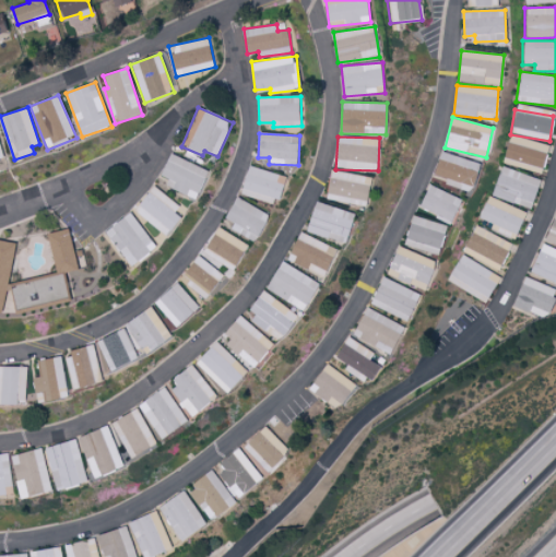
[(549,145),(508,137),(501,165),(543,174),(549,145)]
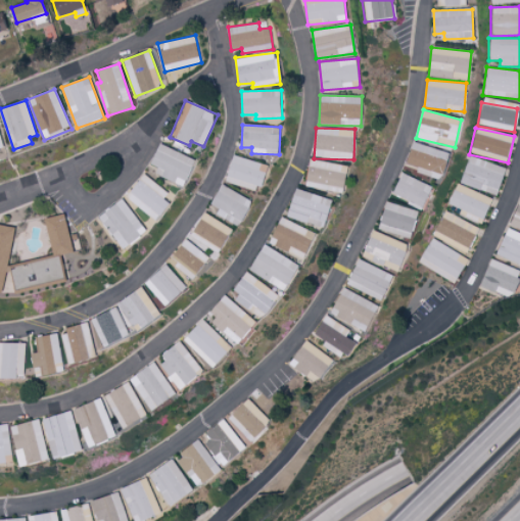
[(407,163),(418,168),(417,173),(441,180),(450,153),(413,142),(407,163)]
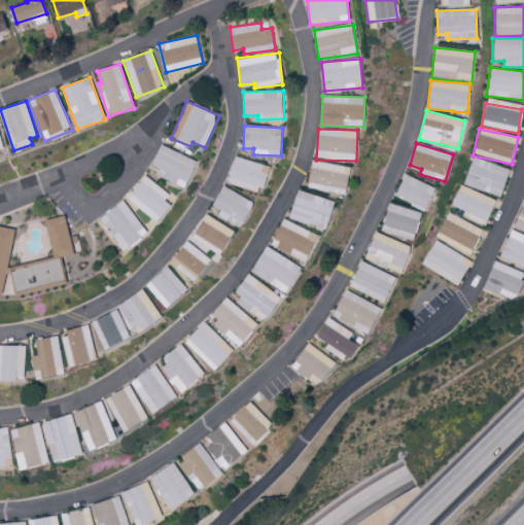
[(185,188),(198,162),(161,145),(151,166),(159,169),(156,175),(185,188)]
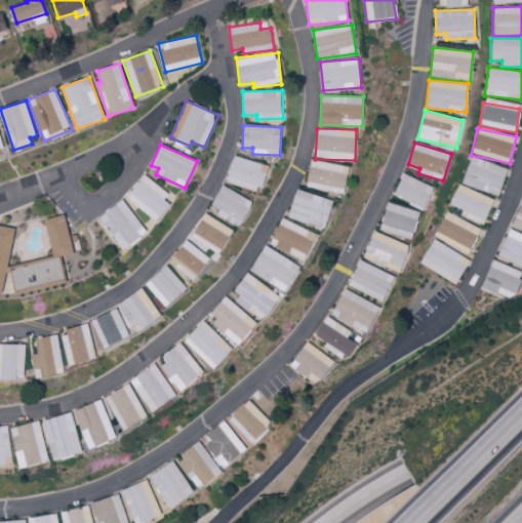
[(261,193),(269,166),(234,156),(226,183),(261,193)]
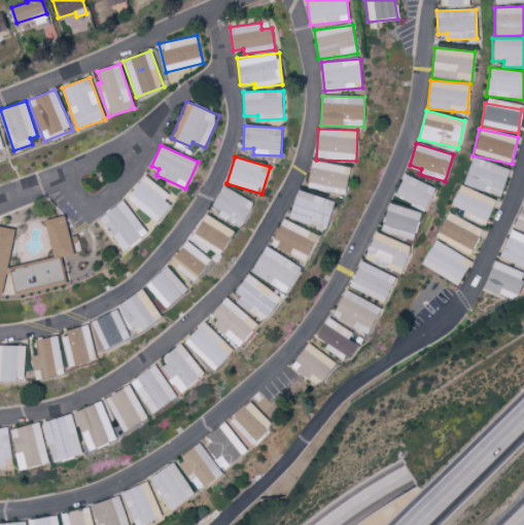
[(510,170),(472,158),(462,185),(500,198),(510,170)]
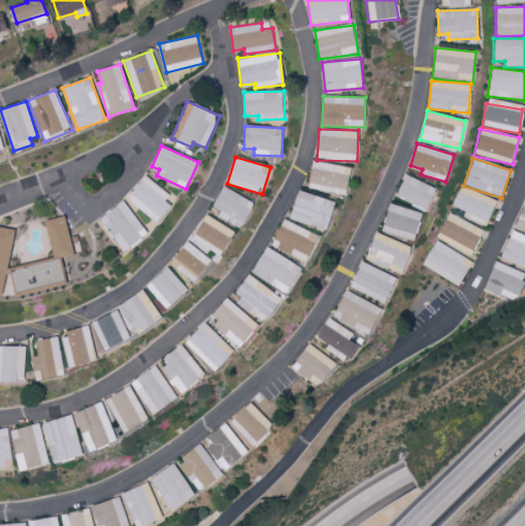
[(353,168),(314,160),(308,186),(347,194),(353,168)]
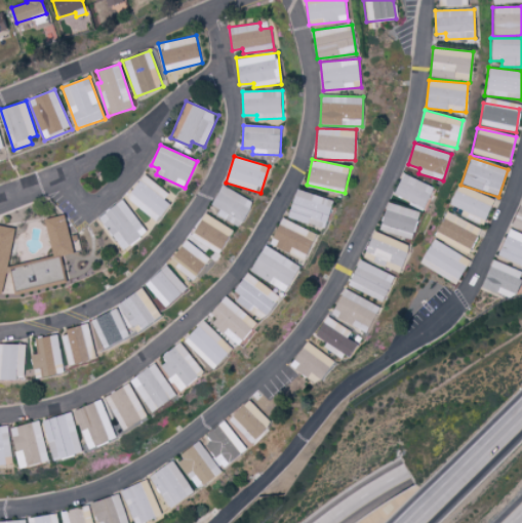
[(427,208),(434,185),(401,175),(395,199),(427,208)]
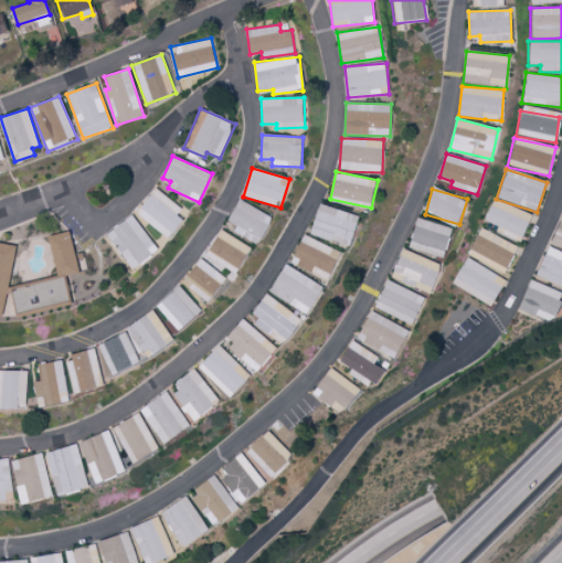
[(136,213),(170,240),(186,219),(151,192),(136,213)]
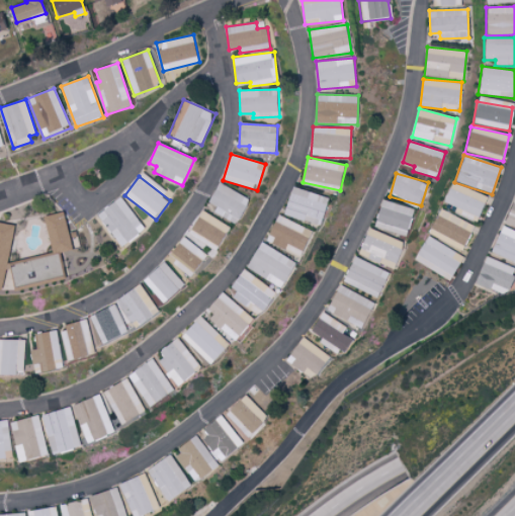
[(487,197),(451,182),(442,202),(455,208),(453,212),(477,222),(487,197)]
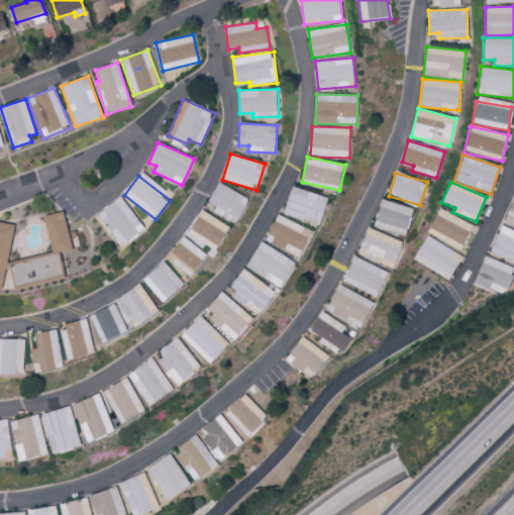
[(248,196),(216,184),(209,203),(216,206),(213,214),(239,223),(248,196)]
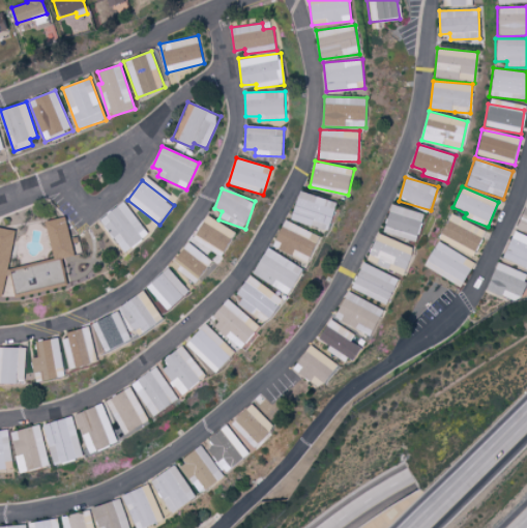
[(338,203),(299,192),(291,221),(329,232),(338,203)]
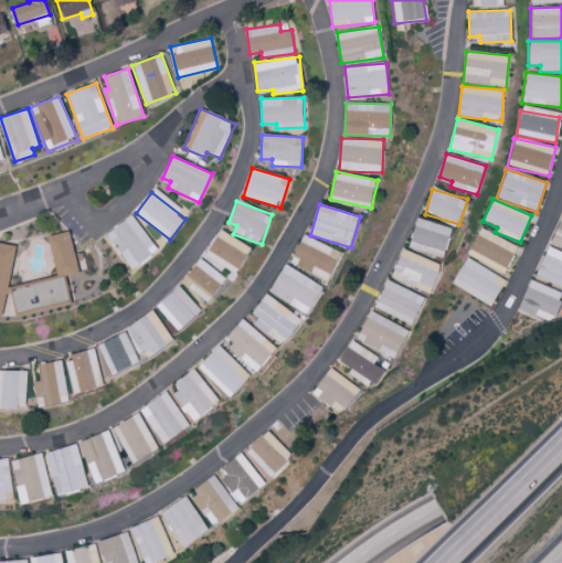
[(105,236),(135,269),(159,248),(129,215),(105,236)]
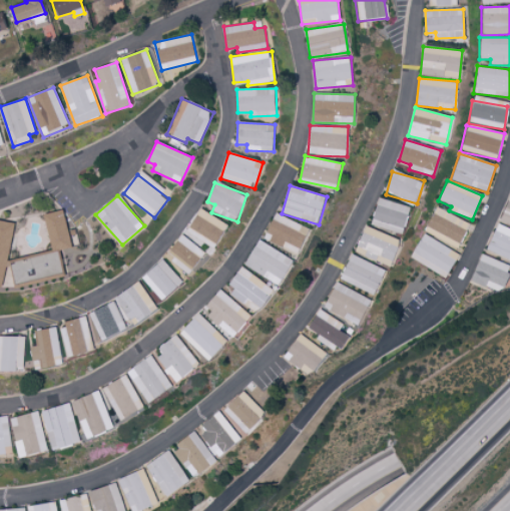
[(509,195),(500,220),(509,224),(509,195)]
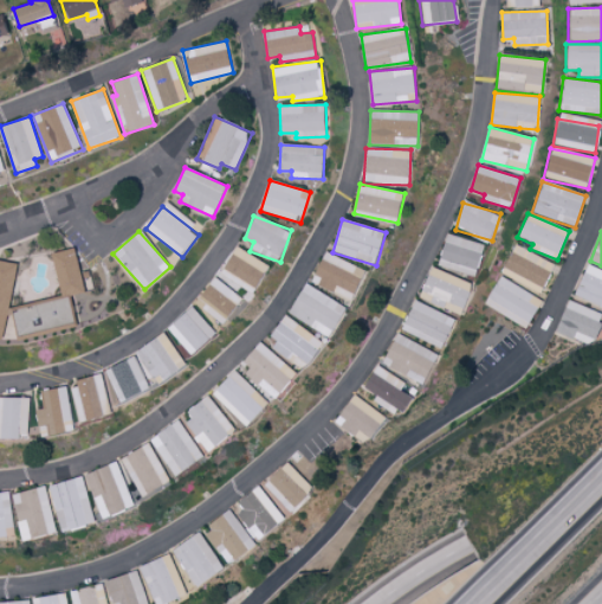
[(476,277),(485,244),(447,235),(438,268),(476,277)]
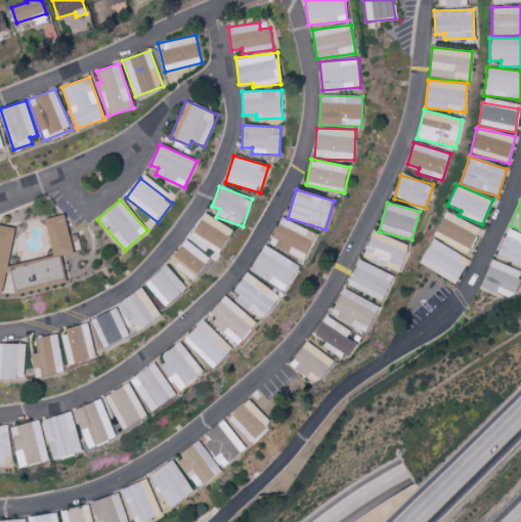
[(479,229),(445,212),(432,236),(467,254),(479,229)]
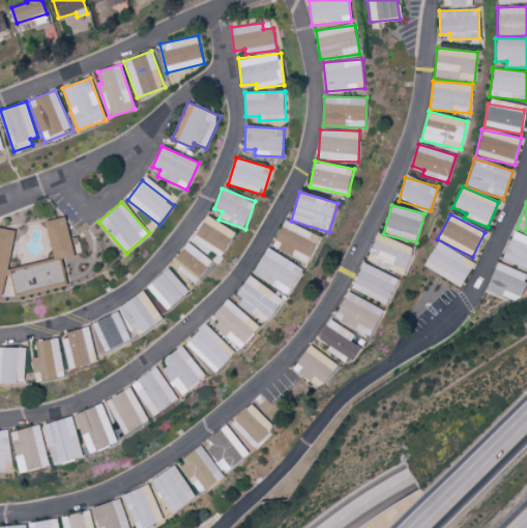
[(195,236),(224,254),(236,233),(207,215),(195,236)]
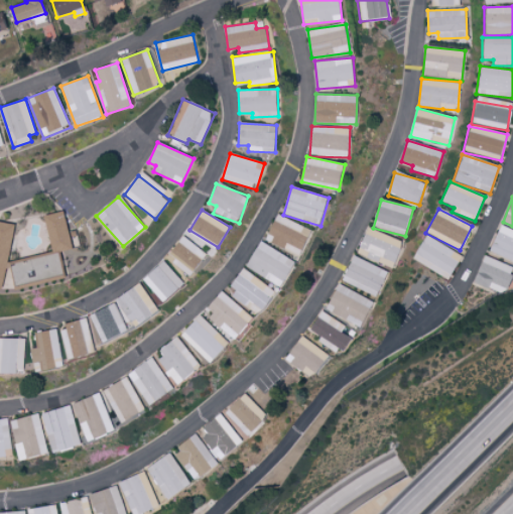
[(49,252),(70,250),(66,213),(45,215),(49,252)]
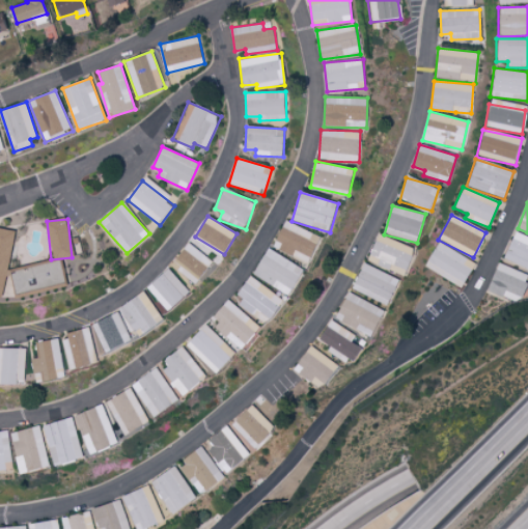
[(273,247),(310,263),(322,237),(284,221),(273,247)]
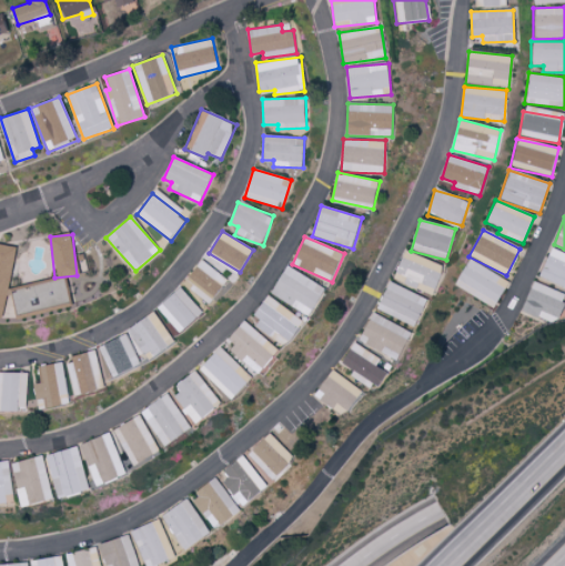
[(0,317),(2,319),(16,248),(0,244),(0,317)]
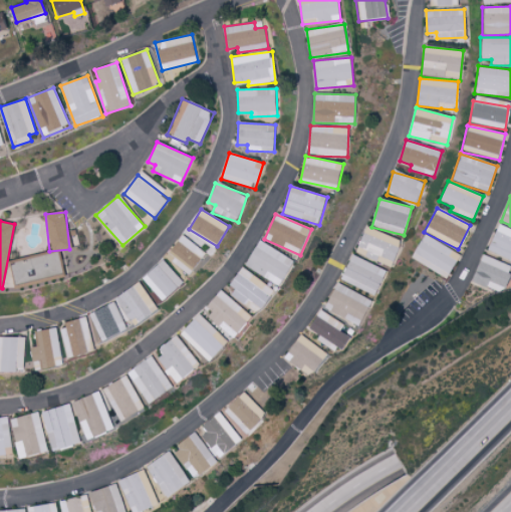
[(510,260),(510,230),(497,226),(487,252),(510,260)]
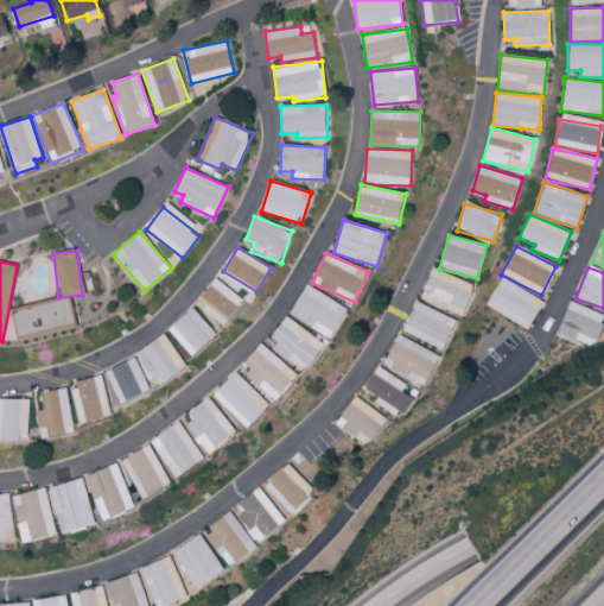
[(465,315),(475,283),(431,270),(421,302),(465,315)]
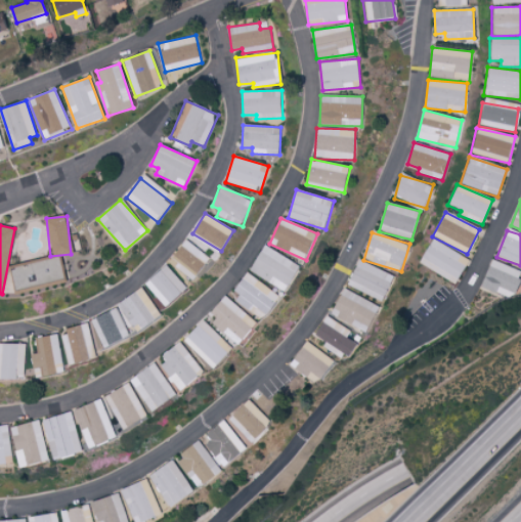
[(454,284),(468,261),(431,240),(418,263),(454,284)]
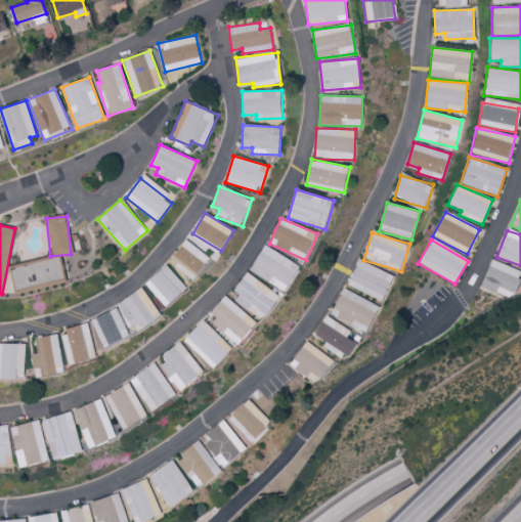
[(288,292),(301,264),(262,246),(250,273),(288,292)]
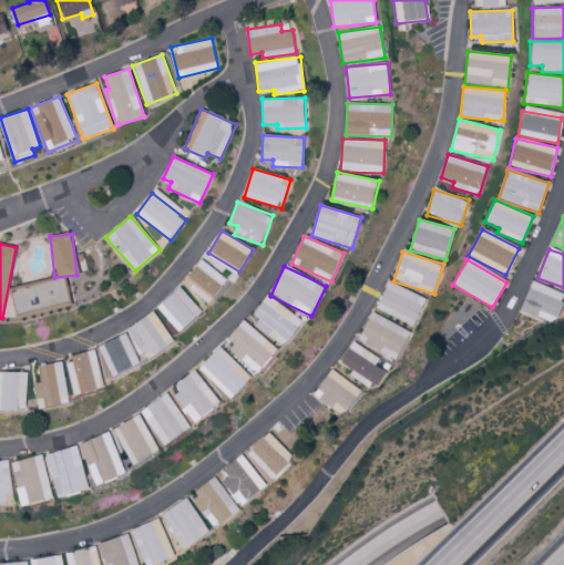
[(70,302),(64,277),(11,289),(18,315),(70,302)]
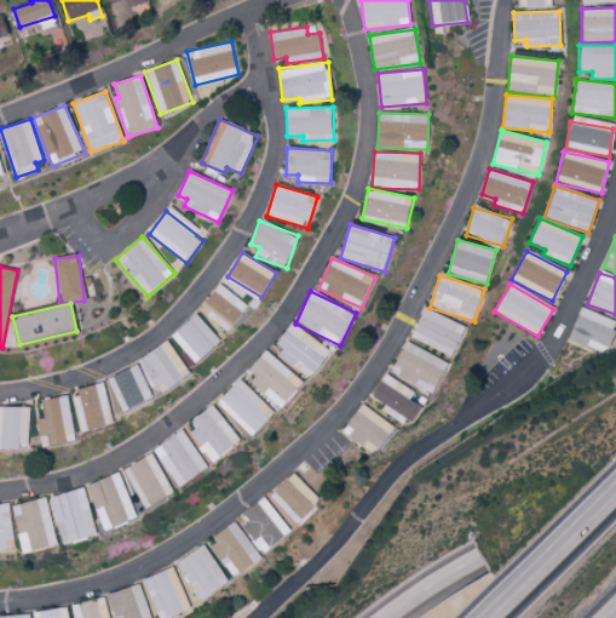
[(467,327),(425,308),(410,337),(453,358),(467,327)]
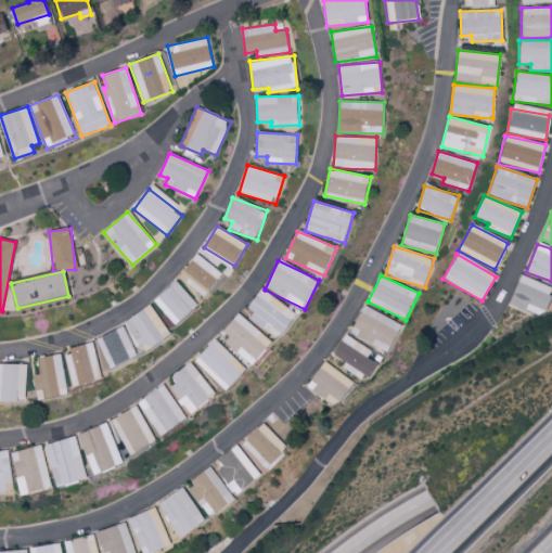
[(510,304),(542,317),(551,291),(551,287),(521,275),(510,304)]
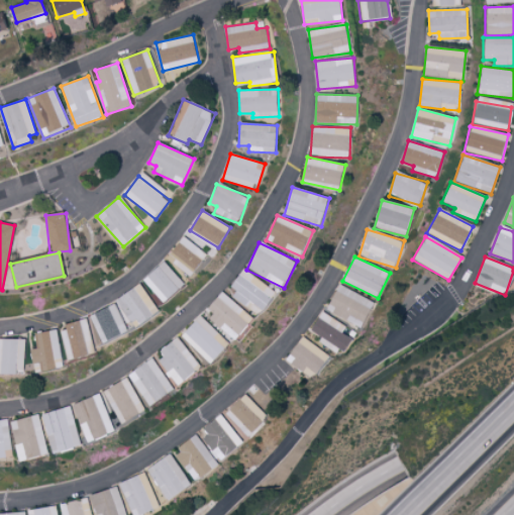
[(184,284),(163,262),(142,281),(165,303),(184,284)]
